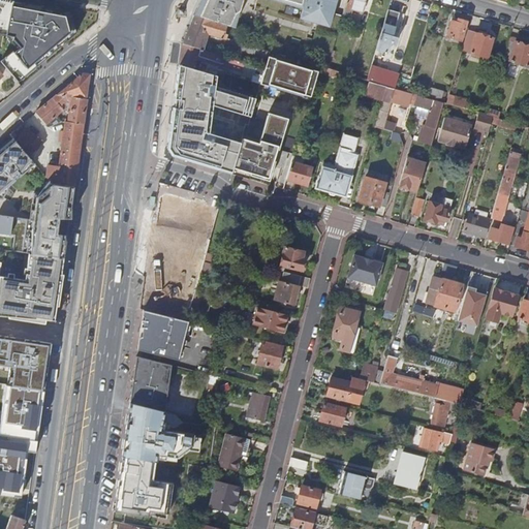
[(0,0),(0,34),(7,36),(18,50),(7,58),(6,57),(0,62),(20,85),(79,34),(74,22),(72,12),(5,0),(0,0)]
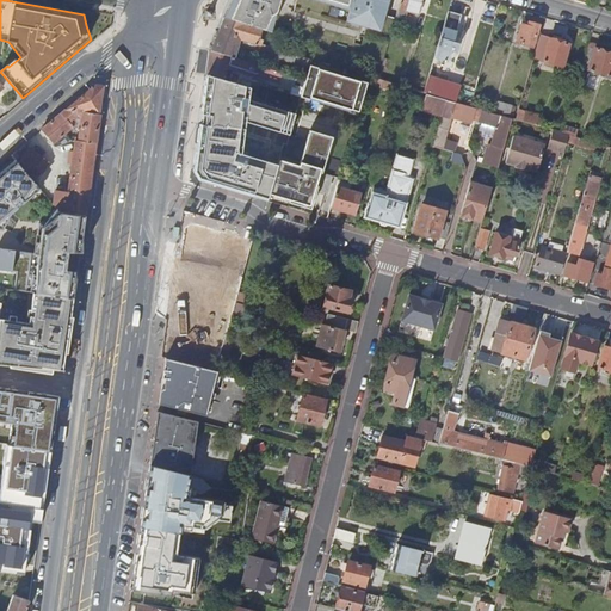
[(279,1),(278,0),(230,0),(229,5),(224,18),(261,31),(269,34),(279,1)]
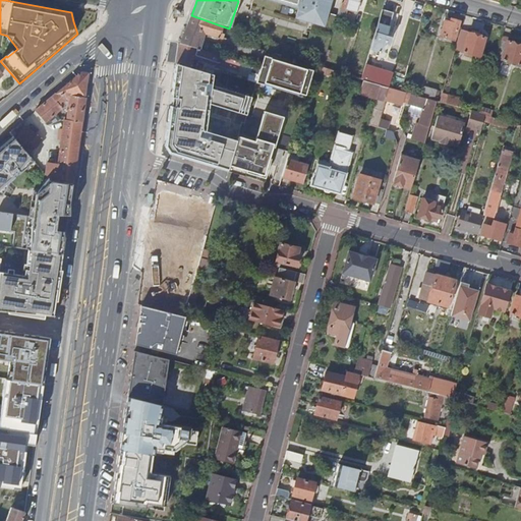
[(325,26),(332,0),(299,0),(297,8),(301,9),(298,18),(310,22),(325,26)]
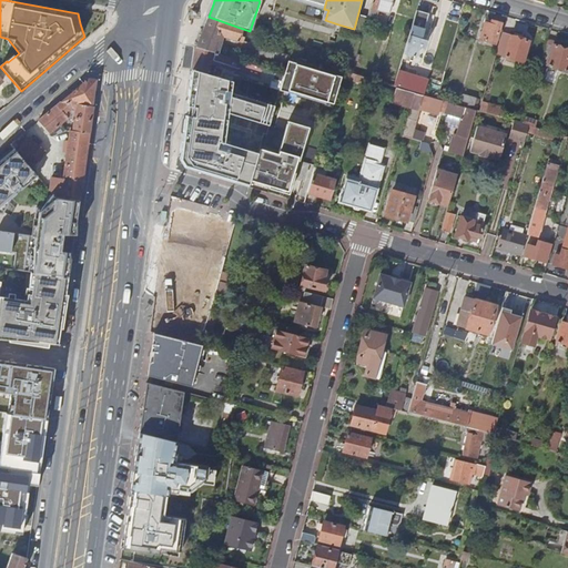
[(375,0),(373,9),(391,13),(394,0),(375,0)]
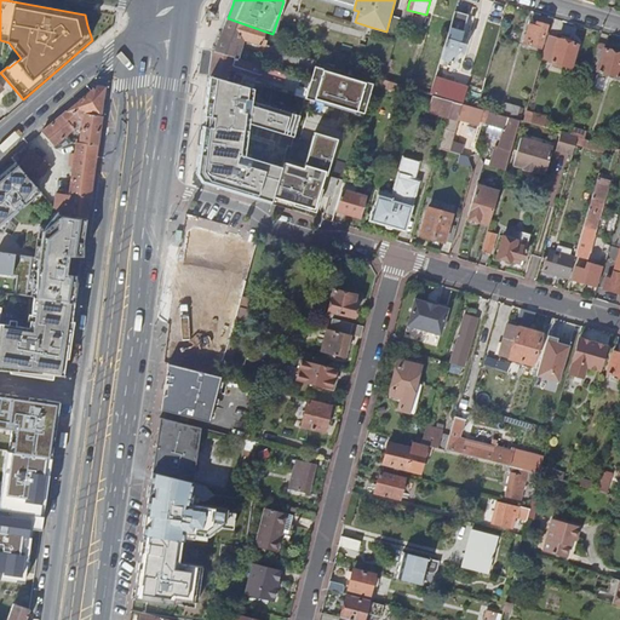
[(457,10),(440,63),(453,68),(458,50),(464,52),(466,44),(460,42),(469,13),(457,10)]
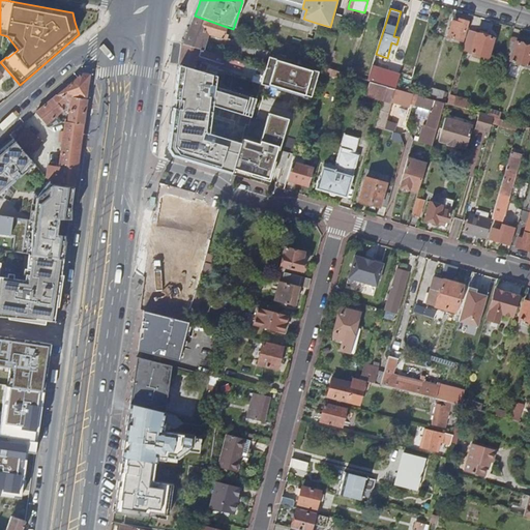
[(203,51),(208,34),(225,39),(226,39),(227,39),(228,36),(224,35),(227,27),(195,16),(184,45),(203,51)]
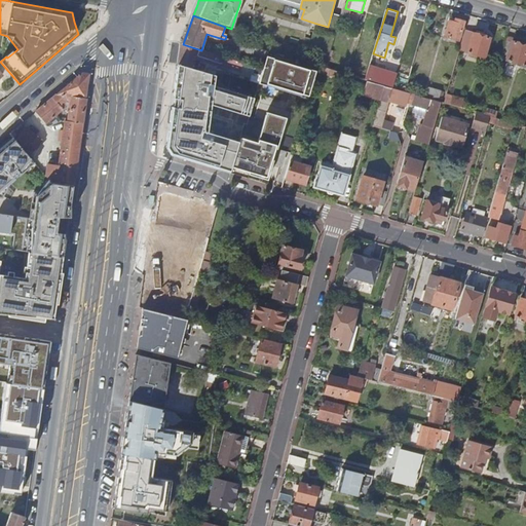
[(458,40),(463,23),(455,20),(455,23),(450,22),(445,37),(458,40)]
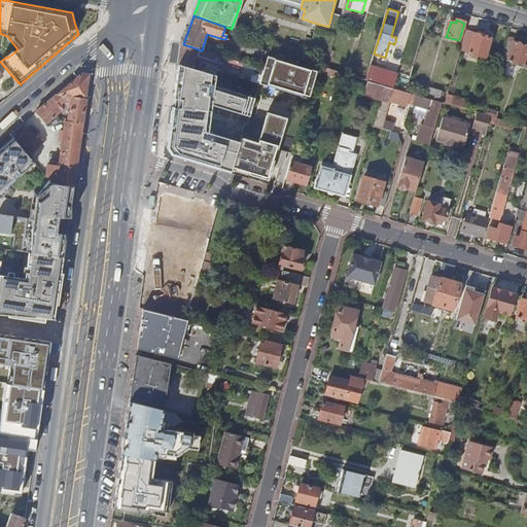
[(467,31),(461,48),(486,56),(491,39),(467,31)]
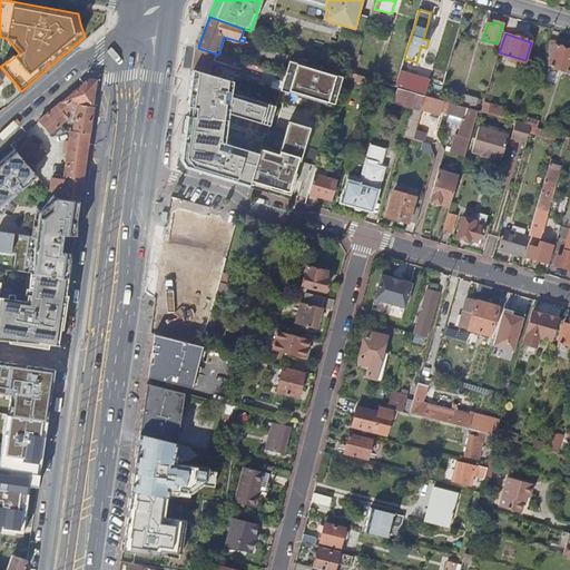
[(255,55),(286,64),(287,61),(290,56),(244,42),(243,42),(242,42),(238,52),(255,57),(255,55)]
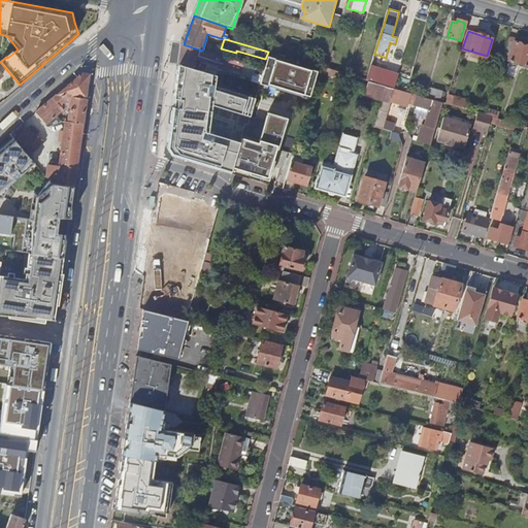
[(506,42),(497,76),(504,78),(509,60),(527,65),(527,64),(527,46),(516,43),(515,44),(506,42)]
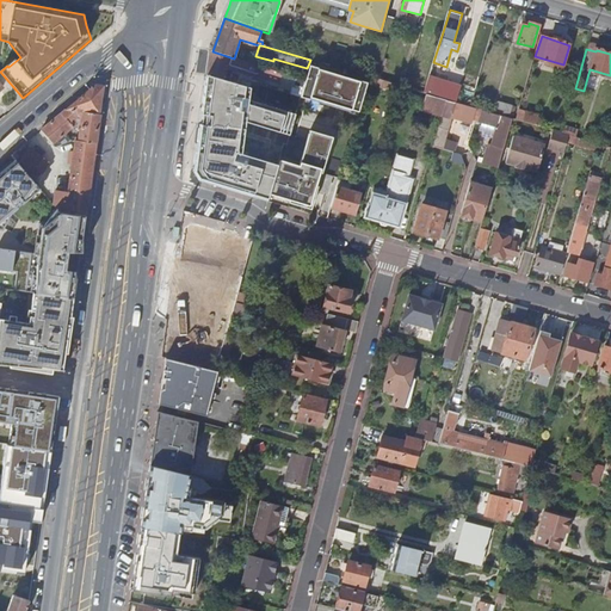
[(208,75),(213,51),(199,50),(196,73),(208,75)]
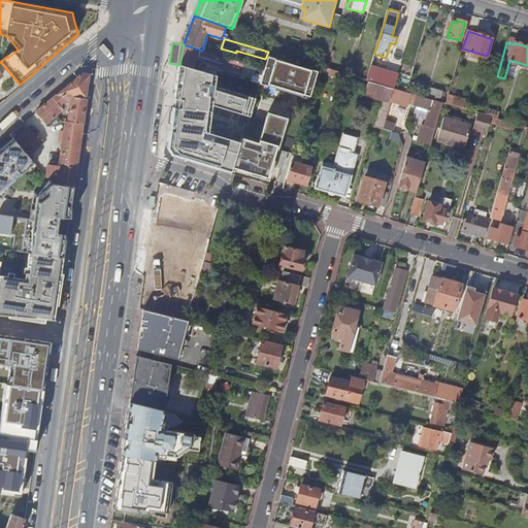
[(219,71),(223,58),(208,53),(202,51),(184,44),(179,65),(206,73),(208,68),(219,71)]
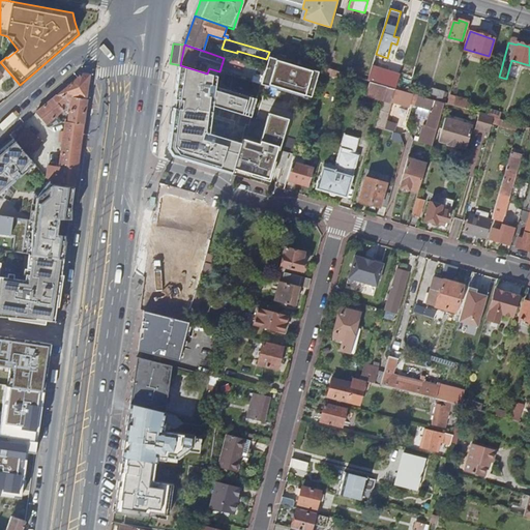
[(292,64),(267,57),(266,59),(263,71),(260,84),(259,85),(284,92),(301,97),(302,95),(310,97),(317,71),(303,67),(303,68),(292,65),(292,64)]
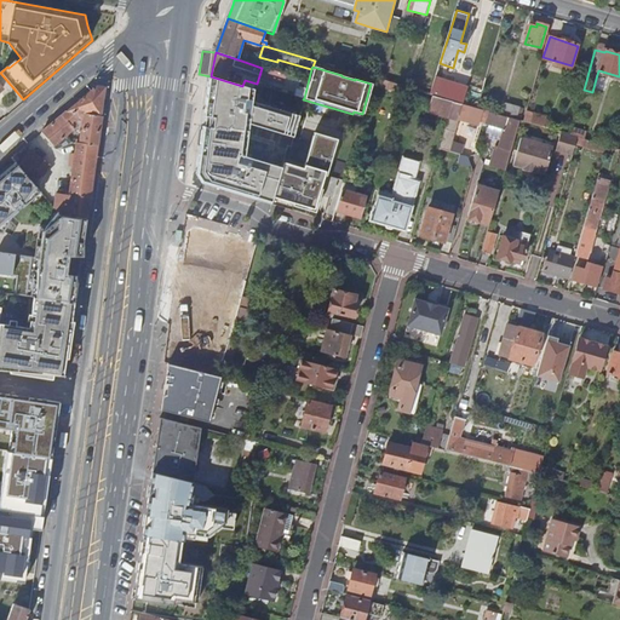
[(200,130),(193,178),(197,185),(269,207),(280,167),(245,156),(248,125),(293,139),(299,116),(252,102),(253,90),(207,78),(201,121),(205,121),(204,130),(200,130)]
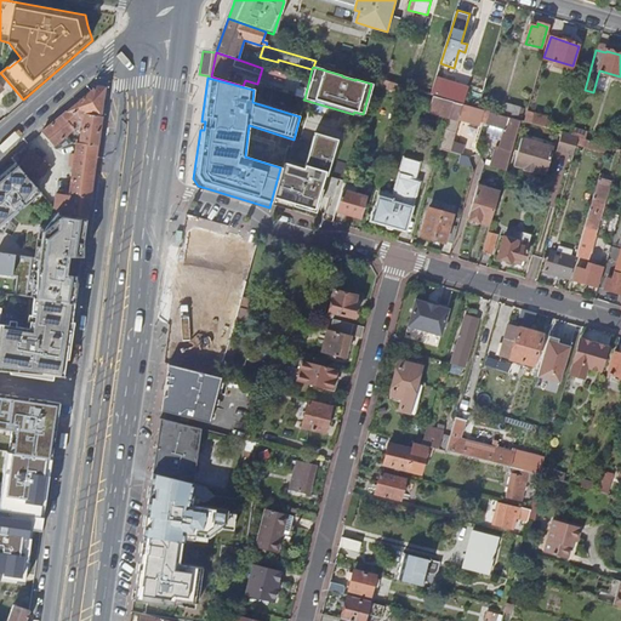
[(439,93),(459,97),(460,89),(440,85),(439,93)]
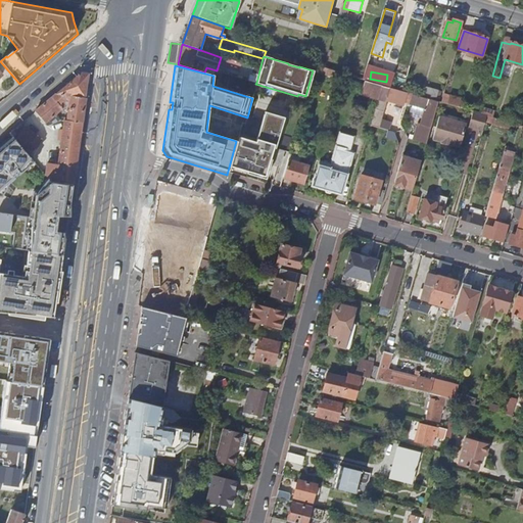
[(64,119),(64,122),(82,124),(86,98),(89,74),(82,73),(78,76),(35,111),(45,124),(61,109),(59,106),(65,101),(62,95),(70,96),(67,119),(64,119)]
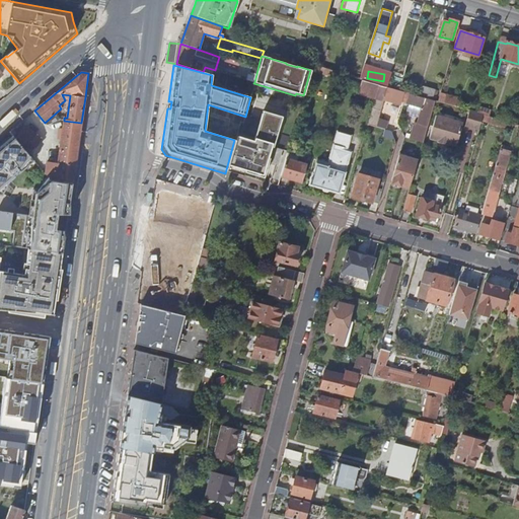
[(358,89),(376,95),(379,82),(367,79),(362,77),(358,89)]
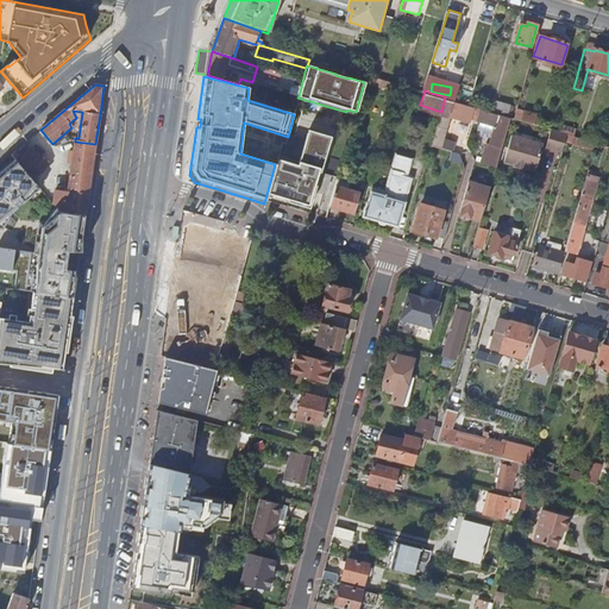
[(471,117),(475,105),(463,101),(453,99),(445,96),(441,112),(437,125),(434,136),(432,144),(440,146),(451,114),(470,120),(471,117)]
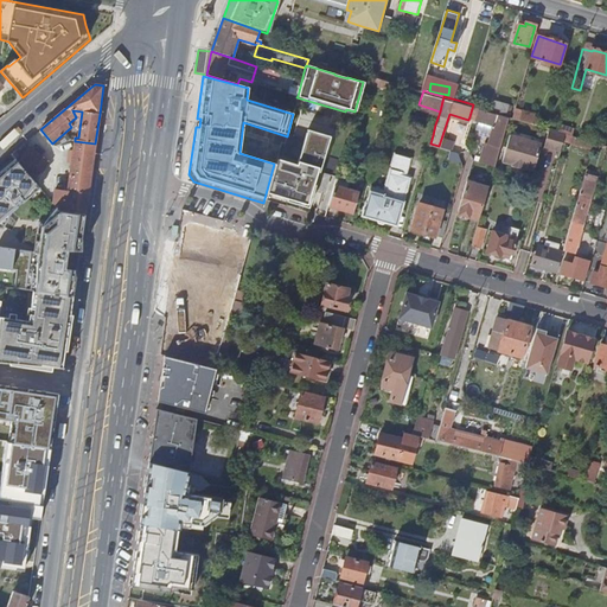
[(508,113),(510,102),(492,97),(489,107),(508,113)]
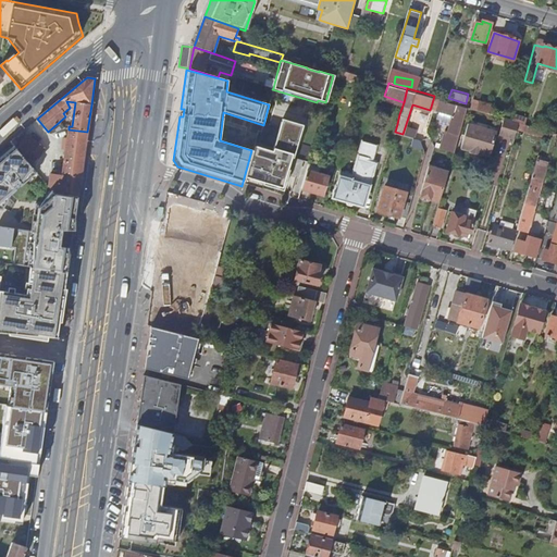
[(445,134),(442,147),(454,151),(468,106),(437,97),(434,108),(454,113),(448,135),(445,134)]
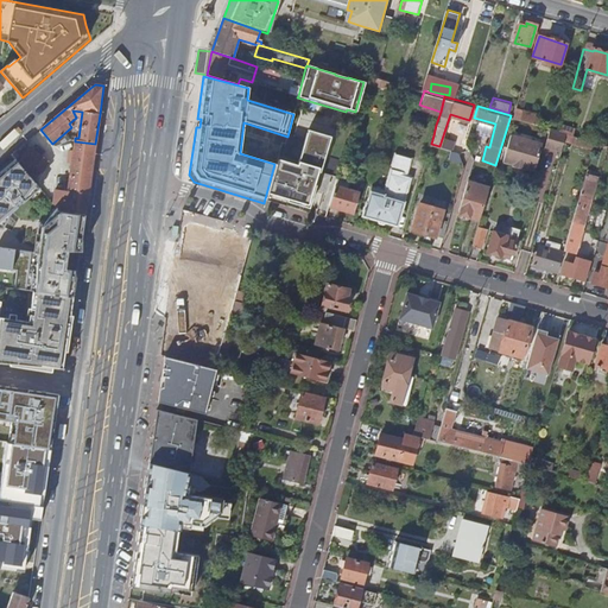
[(524,111),(521,119),(534,122),(537,114),(524,111)]
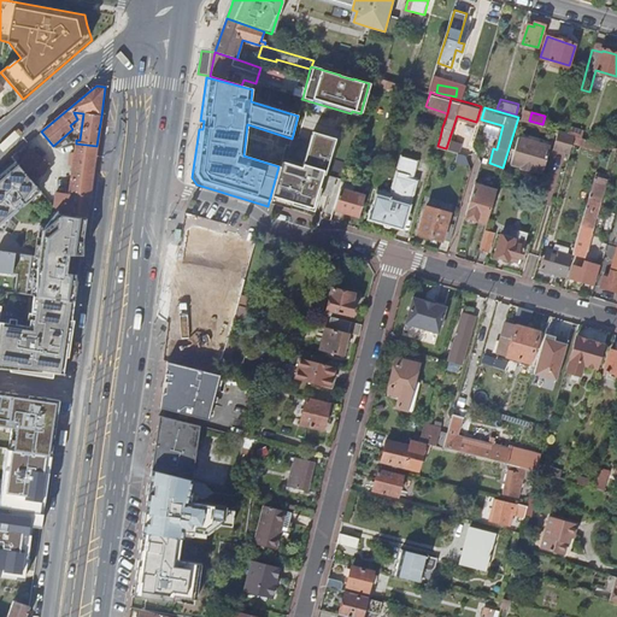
[(575,134),(559,129),(554,146),(570,151),(575,134)]
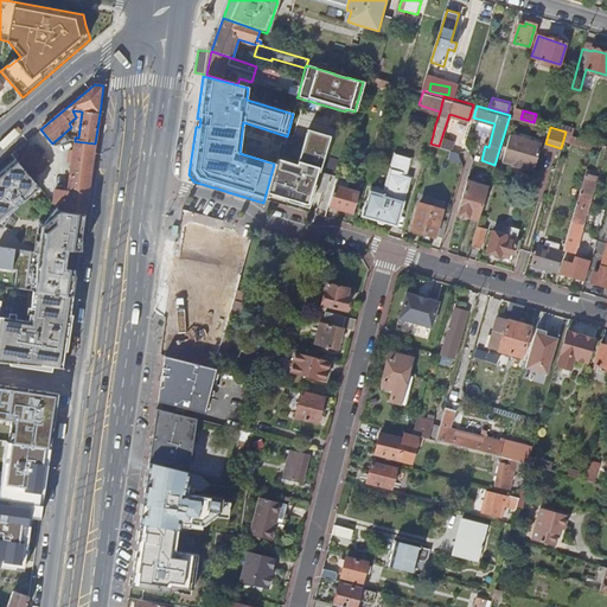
[(295,170),(275,164),(267,191),(287,197),(286,199),(302,204),(308,206),(314,189),(315,184),(314,183),(318,171),(319,171),(319,170),(330,135),(307,128),(295,170)]
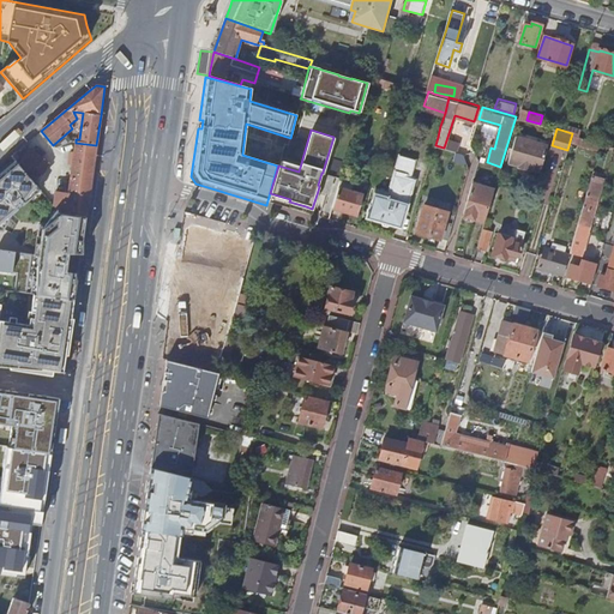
[(516,137),(507,163),(518,167),(517,168),(529,172),(530,170),(540,173),(547,145),(516,137)]
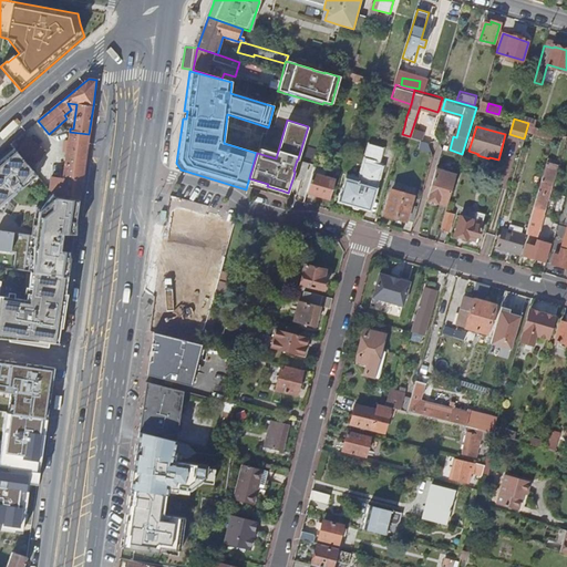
[(51,178),(49,192),(53,196),(54,197),(79,202),(89,134),(70,132),(68,142),(65,142),(64,146),(68,147),(62,181),(51,178)]
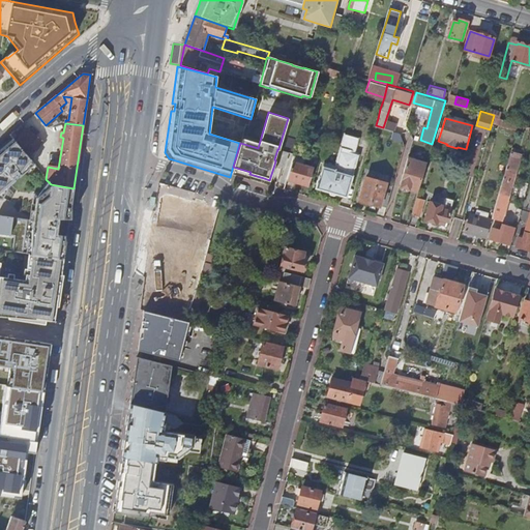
[(336,193),(346,196),(358,154),(354,153),(358,138),(345,134),(335,165),(324,162),(321,174),(320,174),(316,187),(329,190),(330,194),(332,195),(336,193)]
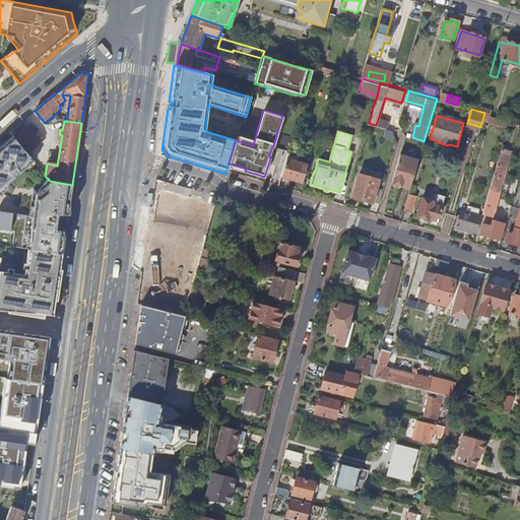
[(25,141),(35,147),(41,138),(31,132),(25,141)]
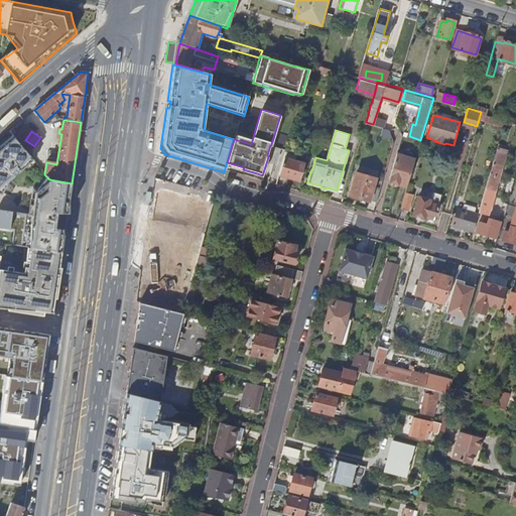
[(0,196),(2,197),(10,184),(28,169),(27,168),(33,163),(35,162),(13,136),(0,146),(0,196)]
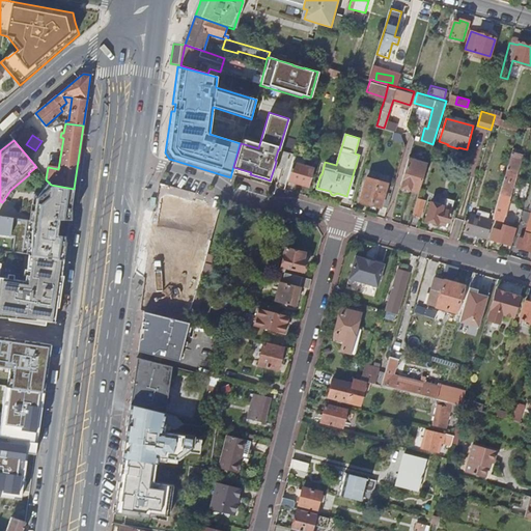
[(289,151),(279,148),(279,149),(278,149),(275,160),(276,161),(275,165),(283,167),(289,151)]
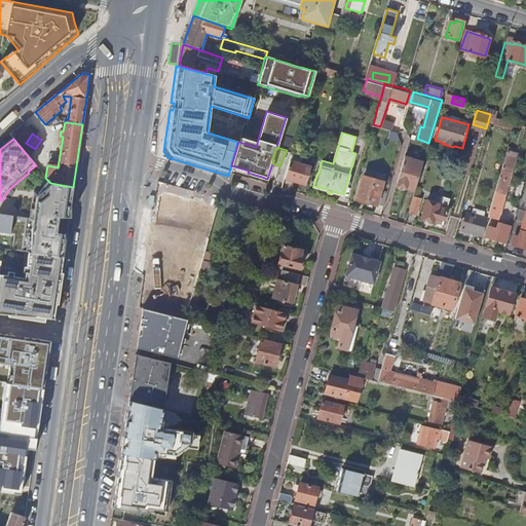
[(303,157),(292,154),(285,177),(305,183),(310,165),(301,163),(303,157)]
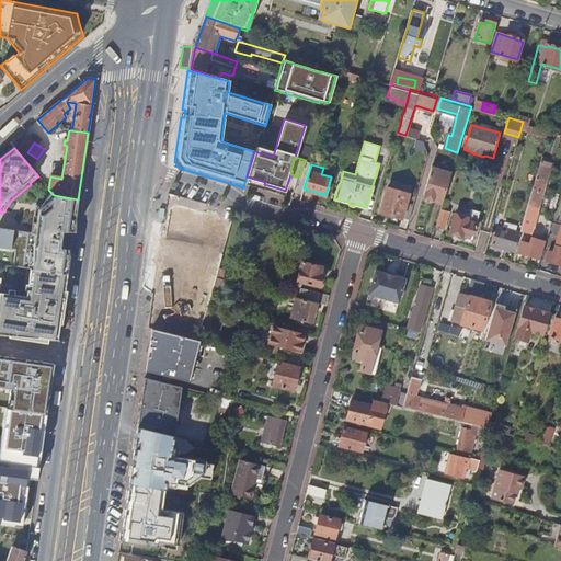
[(434,201),(443,203),(451,173),(451,172),(432,167),(423,196),(424,199),(427,201),(430,202),(433,202),(434,201)]
